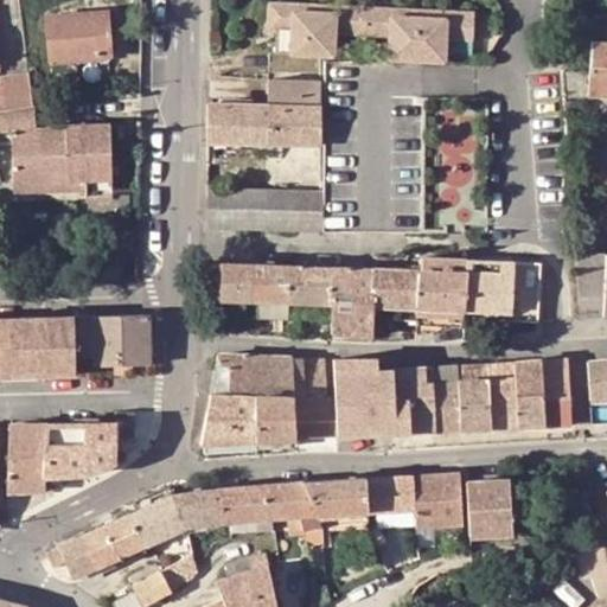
[(325,6),(259,4),(256,21),(266,21),(264,29),(280,29),(280,53),(321,55),(323,31),(325,6)]
